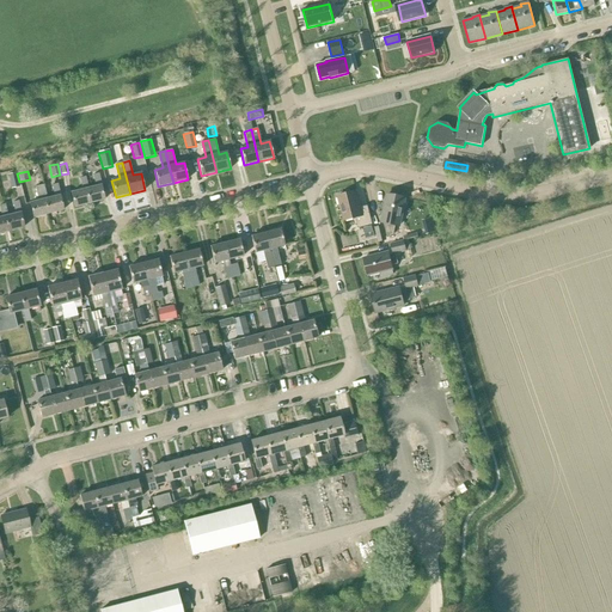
[(19,188),(16,173),(8,175),(11,189),(19,188)]
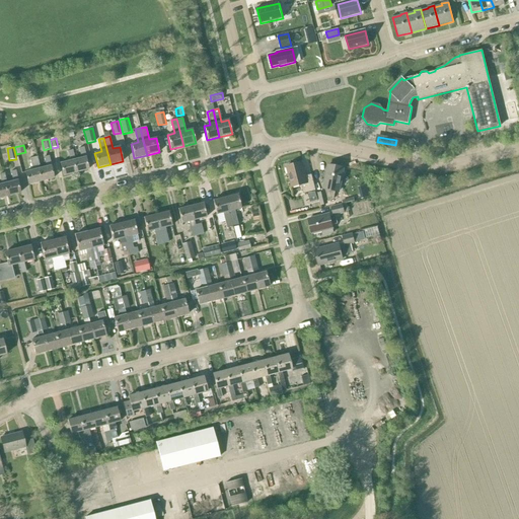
[(81,158),(75,160),(73,160),(76,172),(88,169),(85,157),(86,157),(83,147),(79,148),(81,158)]
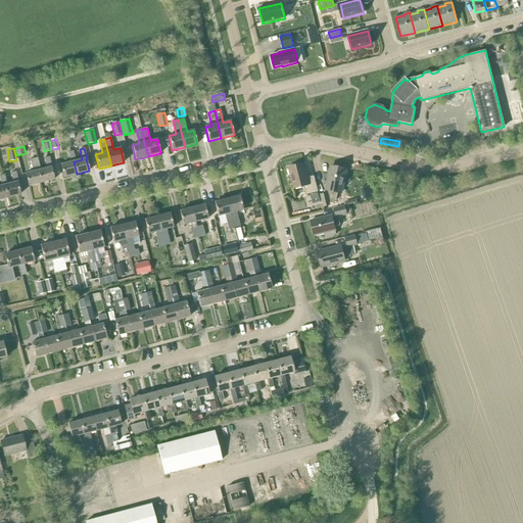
[(77,174),(74,161),(76,161),(73,151),(68,152),(70,162),(60,164),(63,177),(77,174)]
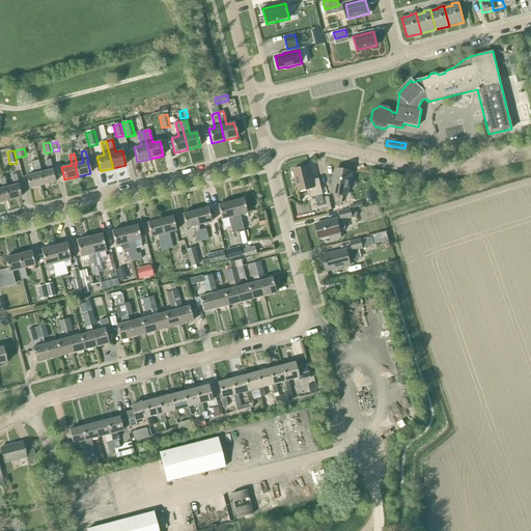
[(38,173),(40,172),(37,160),(30,162),(33,174),(26,176),(29,189),(42,186),(38,173)]
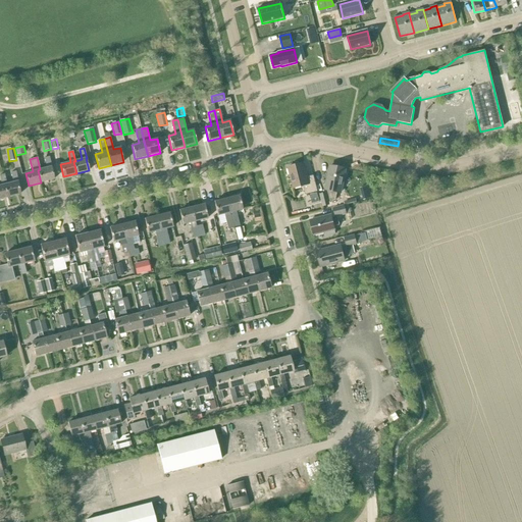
[(47,168),(40,169),(38,170),(41,183),(54,179),(51,167),(49,157),(44,158),(47,168)]
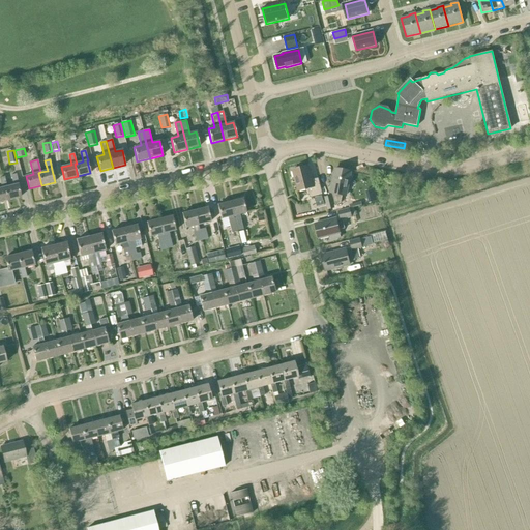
[(307,188),(310,198),(322,195),(318,178),(312,180),(307,166),(292,170),(297,192),(307,188)]
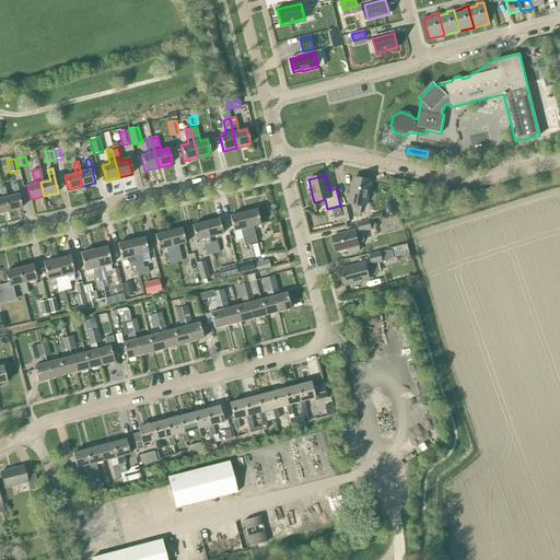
[(349,205),(350,207),(343,209),(347,222),(353,220),(352,217),(360,214),(361,207),(365,208),(371,183),(353,179),(349,205)]
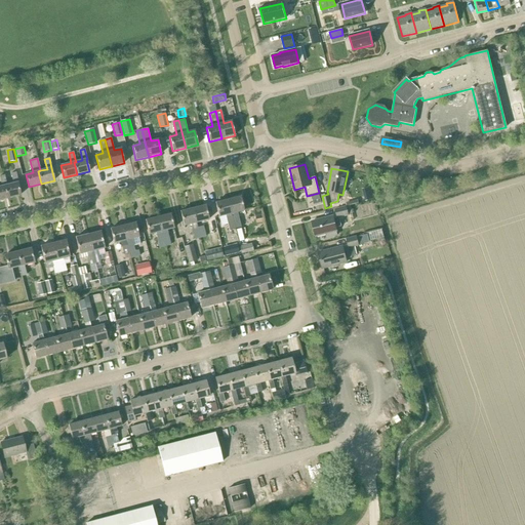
[(6,186),(4,186),(7,198),(21,195),(17,183),(18,183),(15,172),(10,174),(13,184),(6,186)]
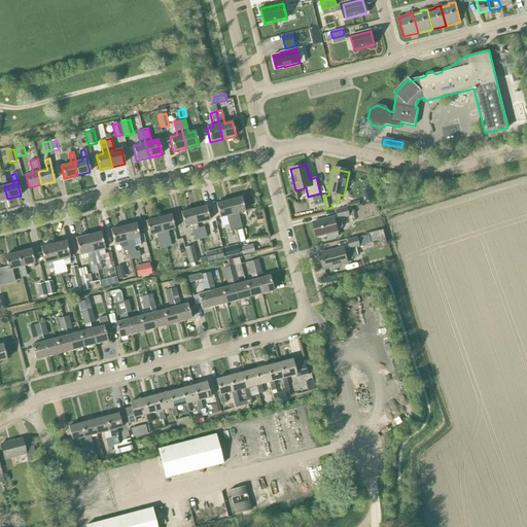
[(314,197),(316,206),(322,204),(320,195),(314,197)]
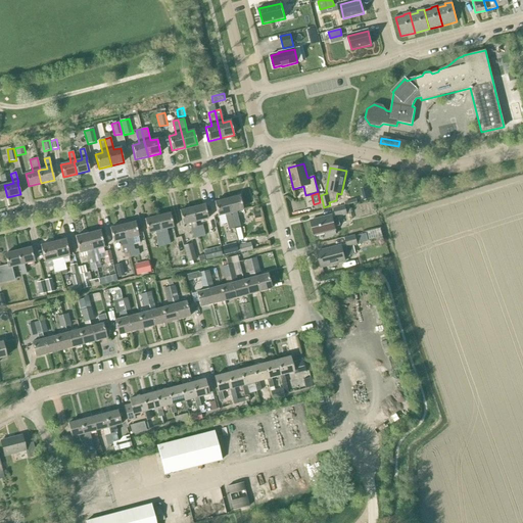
[(239,196),(227,199),(234,229),(240,227),(236,211),(243,210),(239,196)]
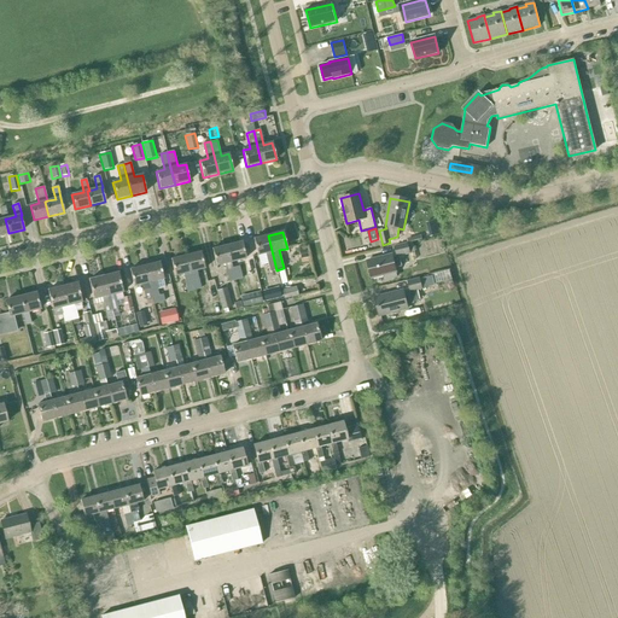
[(277,270),(268,235),(254,239),(257,256),(266,254),(267,260),(266,260),(270,279),(278,277),(277,270)]
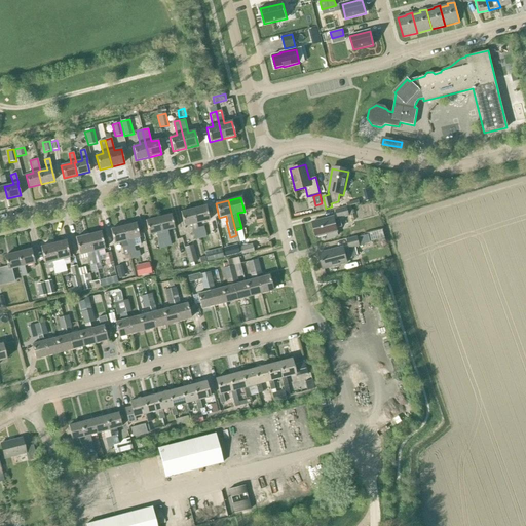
[(205,205),(192,210),(196,223),(210,220),(205,205)]
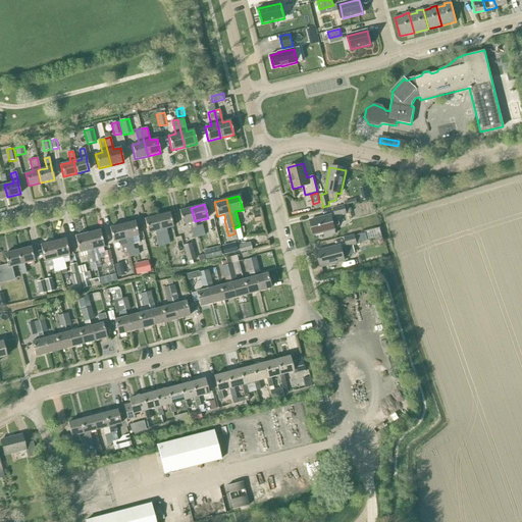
[(330,215),(310,220),(314,236),(334,230),(333,226),(340,225),(337,216),(346,214),(344,206),(332,208),(335,217),(331,218),(330,215)]
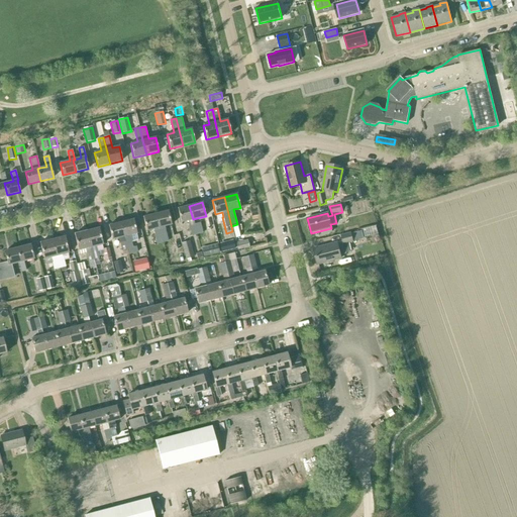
[(191,236),(197,235),(194,224),(193,219),(189,206),(177,209),(181,223),(187,221),(191,236)]
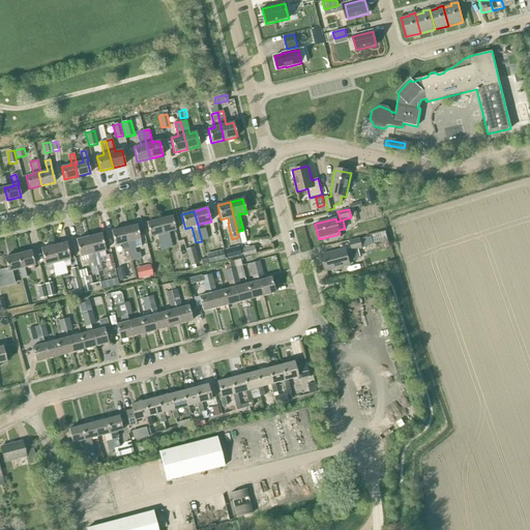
[(172,216),(159,219),(167,249),(173,247),(169,232),(175,231),(172,216)]
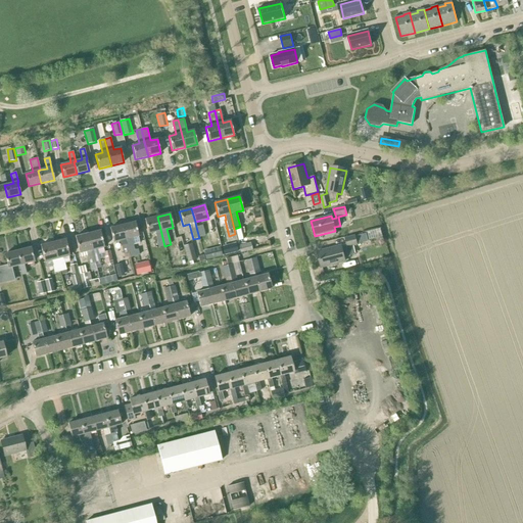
[(158,247),(164,246),(157,217),(144,220),(148,234),(154,232),(158,247)]
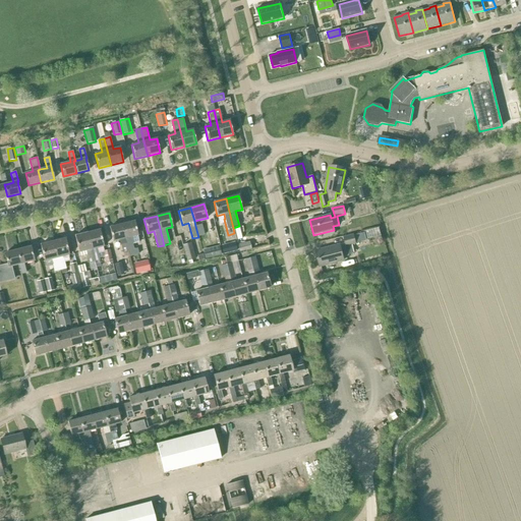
[(134,221),(121,225),(128,251),(134,249),(131,237),(137,235),(134,221)]
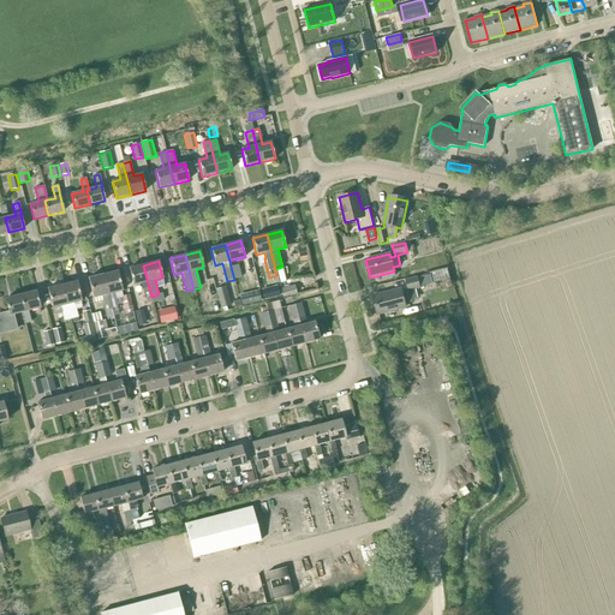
[(145,298),(151,297),(143,266),(129,269),(133,286),(142,284),(145,298)]
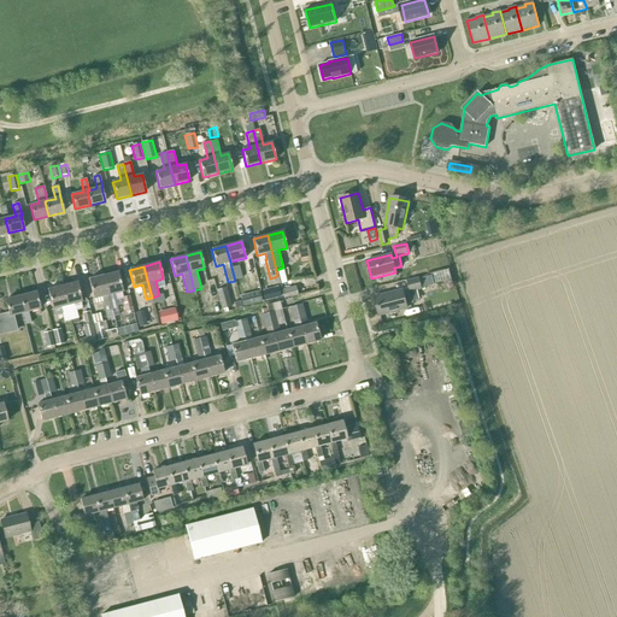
[(239,266),(231,268),(235,281),(241,278),(239,266)]
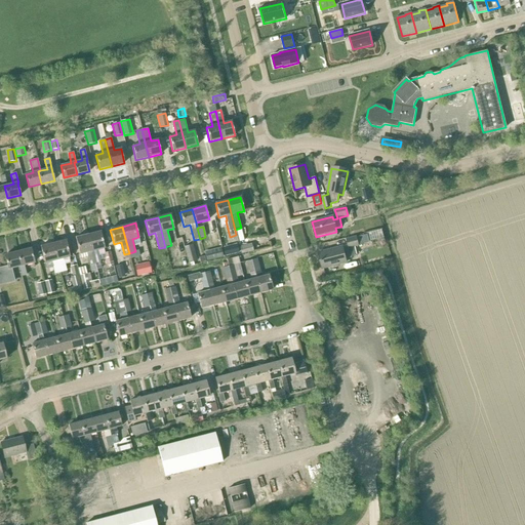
[(101,232),(87,235),(94,264),(98,263),(101,263),(97,250),(105,248),(101,232)]
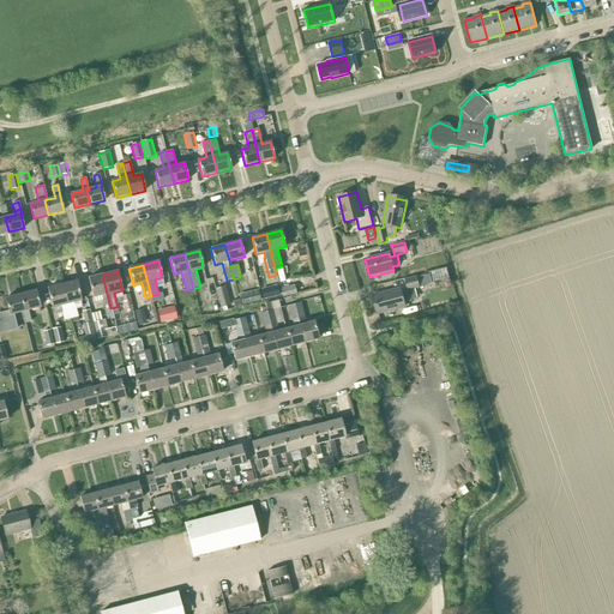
[(110,308),(102,275),(88,278),(92,298),(101,296),(104,309),(110,308)]
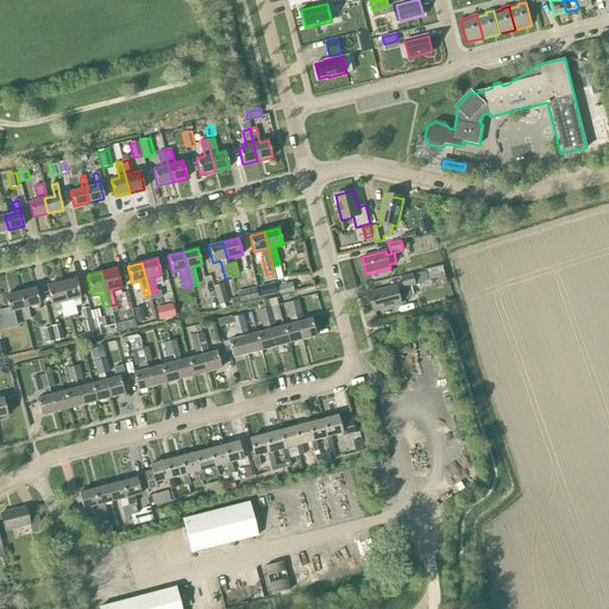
[(371,293),(375,312),(401,305),(400,301),(408,300),(408,297),(414,296),(412,287),(416,286),(414,275),(402,278),(405,286),(396,288),(396,287),(371,293)]
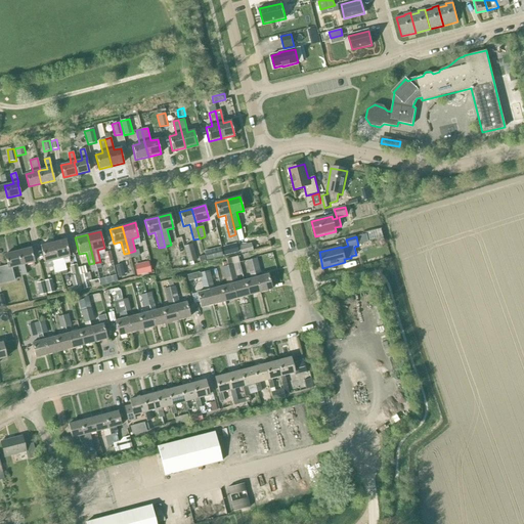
[(66,239),(52,244),(60,272),(66,270),(62,258),(70,257),(66,239)]
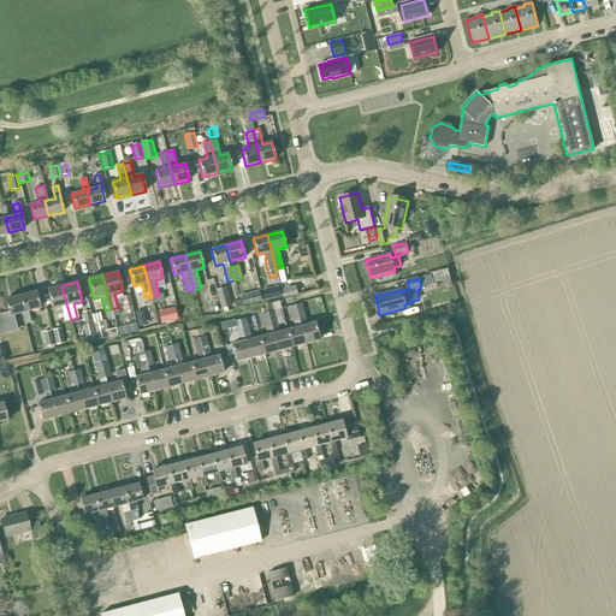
[(71,320),(61,286),(47,290),(52,309),(60,307),(64,321),(71,320)]
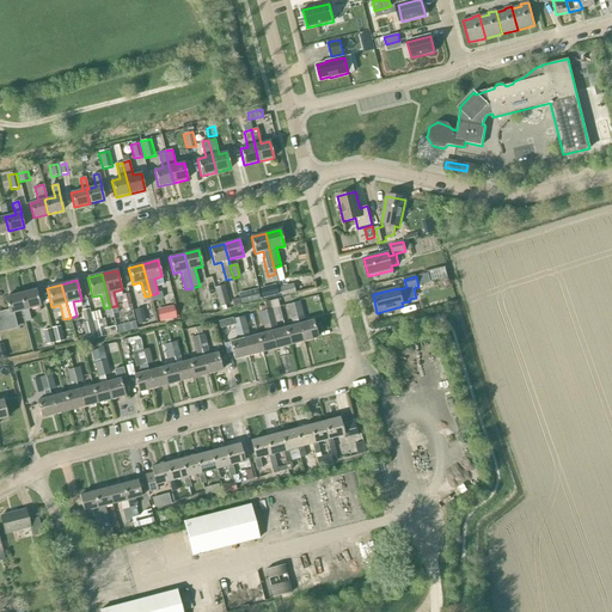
[(295,293),(293,285),(279,288),(281,297),(295,293)]
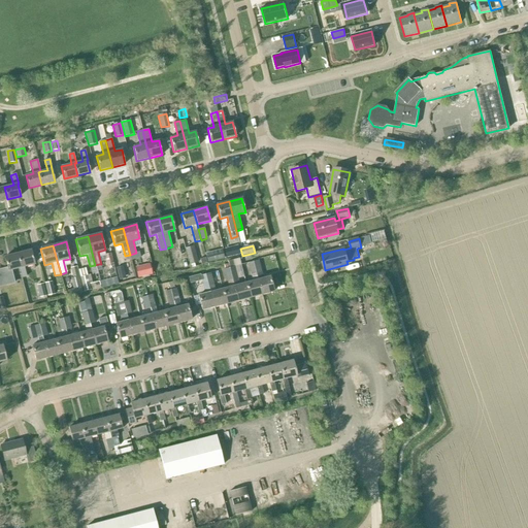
[(198,263),(194,246),(186,249),(190,265),(198,263)]
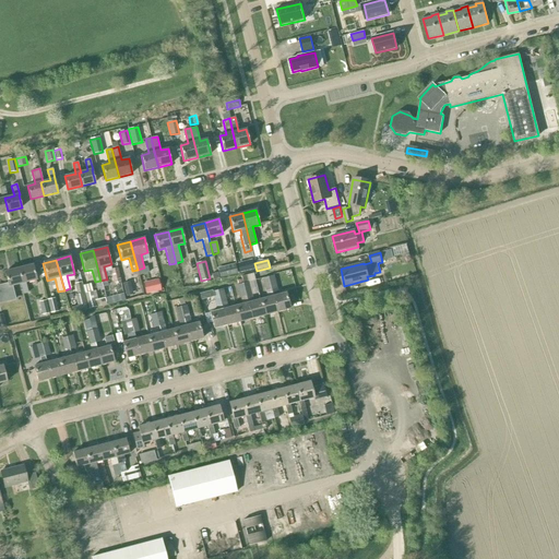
[(218,269),(221,278),(238,274),(236,264),(218,269)]
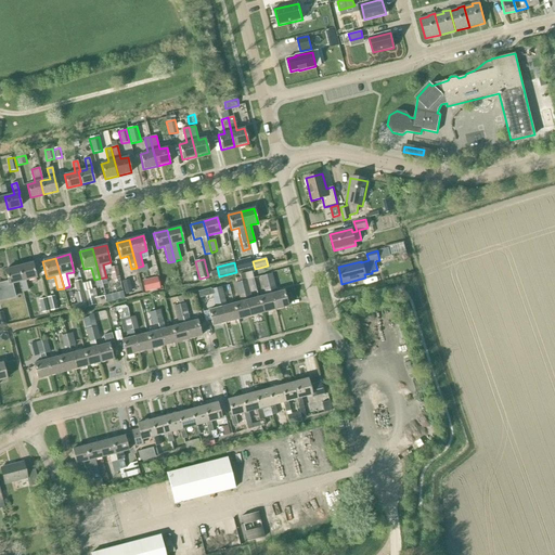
[(18,267),(22,281),(20,282),(23,292),(27,291),(25,281),(36,278),(33,263),(18,267)]
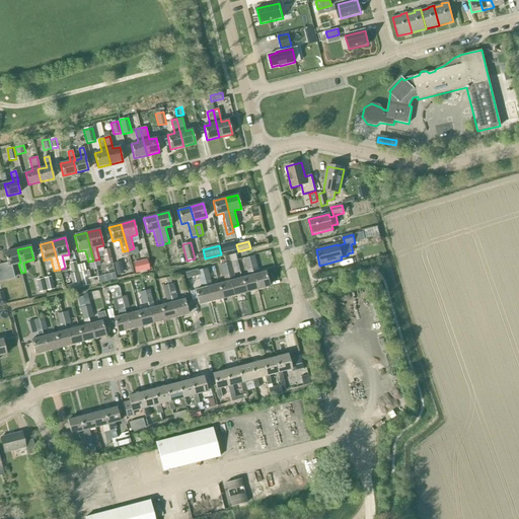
[(11,266),(18,264),(20,263),(17,249),(4,252),(7,263),(0,264),(0,282),(14,279),(11,266)]
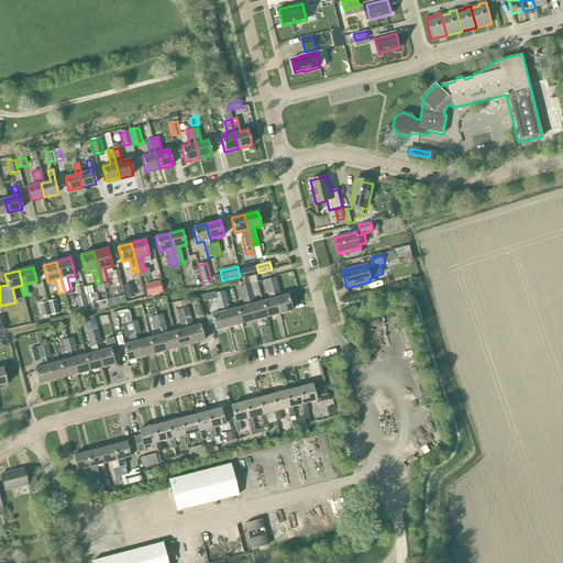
[(114,285),(122,283),(119,271),(111,272),(114,285)]
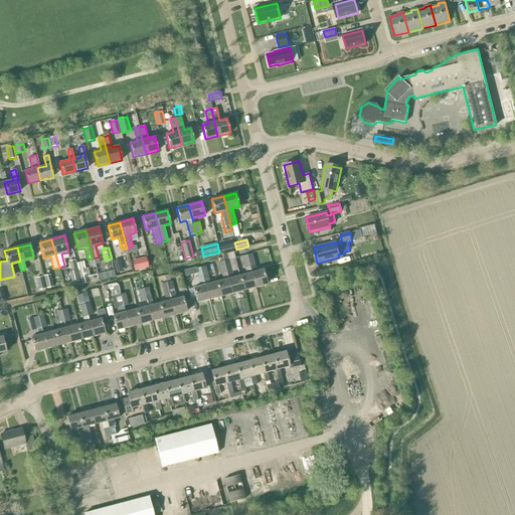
[(250,268),(251,273),(255,288),(268,285),(264,270),(256,272),(251,254),(247,255),(250,268)]
